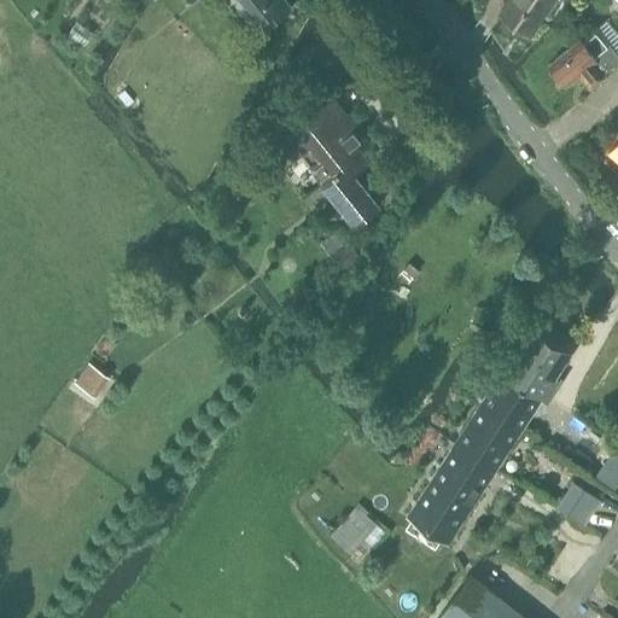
[(287,0),(242,0),(264,28),(292,6),(287,0)]
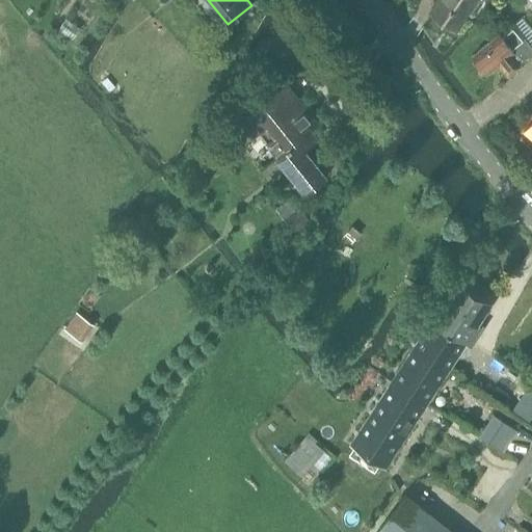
[(432,11),(455,28),(471,8),(470,8),(474,0),(441,0),(433,11),(432,11)]
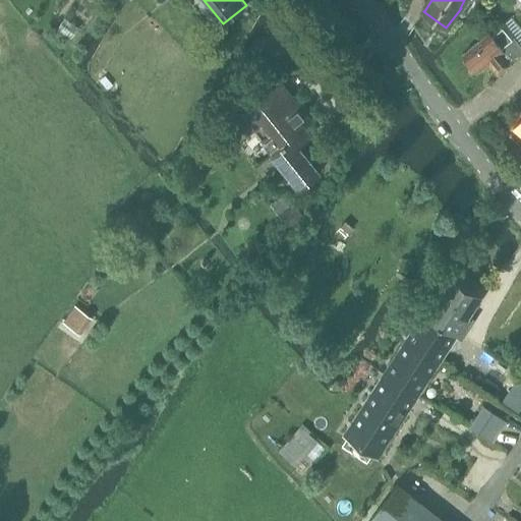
[(491,59),(497,65),(495,67),(498,72),(510,63),(508,61),(520,50),(520,44),(504,23),(491,34),(489,32),(463,54),(477,71),(491,59)]
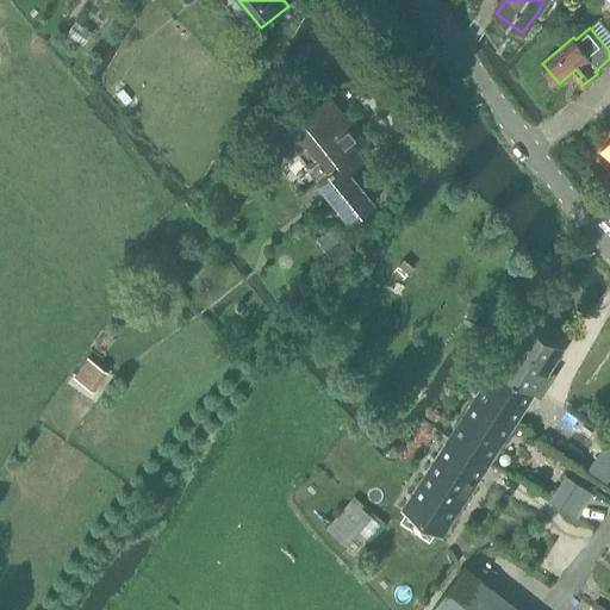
[(123,89),(118,93),(126,105),(131,100),(123,89)]
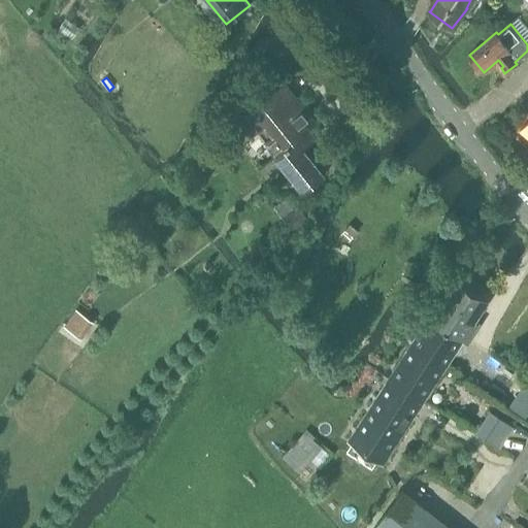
[(249,137),(258,130),(276,154),(274,155),(303,191),(324,174),(303,147),(312,140),(305,131),(316,123),(283,81),(269,92),(234,119),(249,137)]
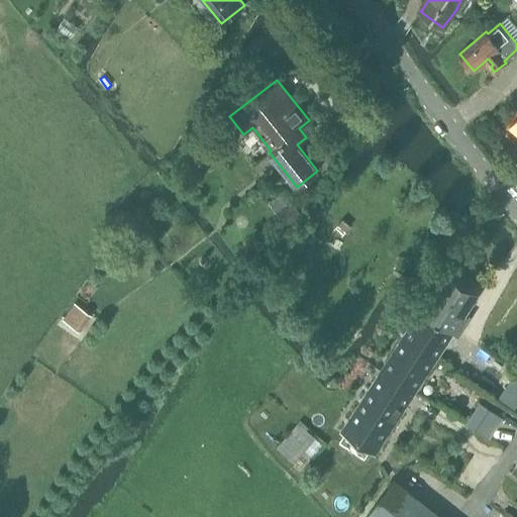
[(305,215),(292,198),(275,211),(288,227),(305,215)]
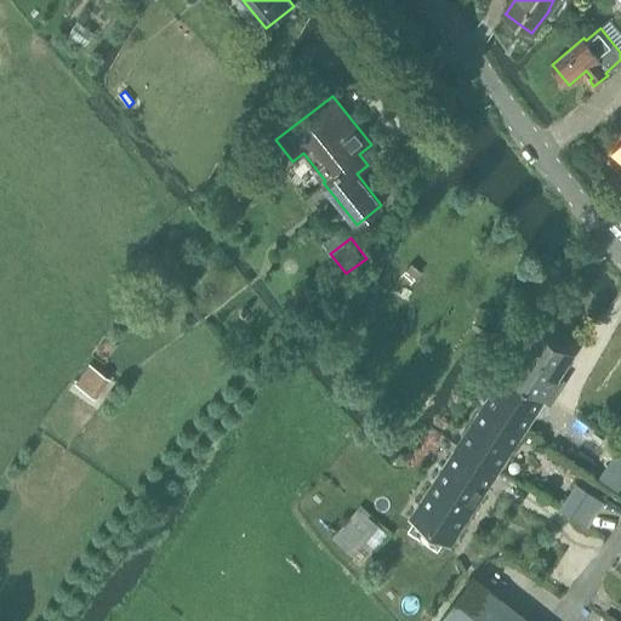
[(573,352),(535,328),(519,352),(512,348),(493,380),(497,383),(483,405),(524,431),(525,432),(546,399),(550,402),(564,381),(557,376),(573,352)]
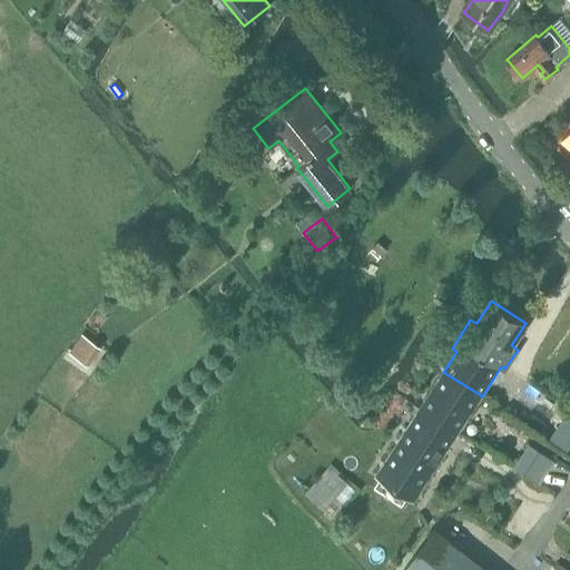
[(82,334),(70,352),(87,364),(100,346),(82,334)]
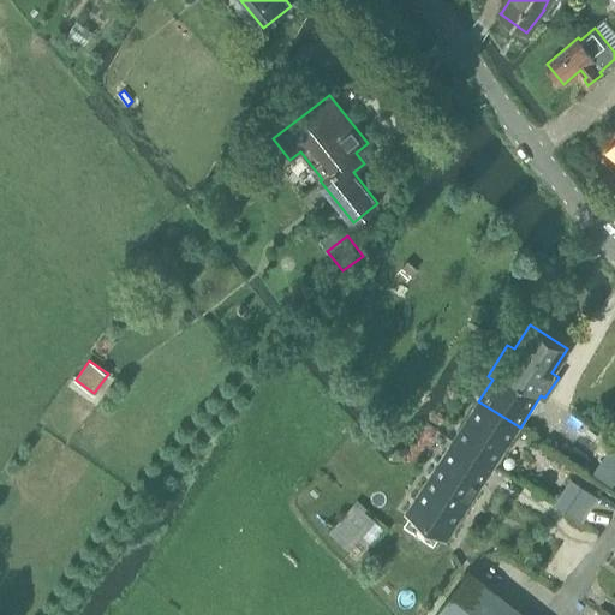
[(478,401),(454,440),(494,465),(495,466),(520,428),(519,427),(478,401)]
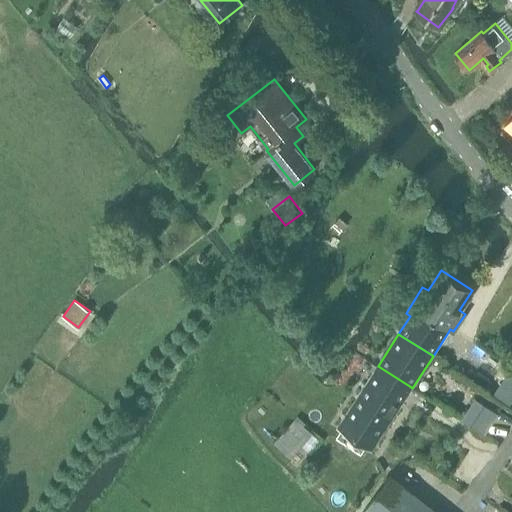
[(411,387),(378,366),(339,427),(373,449),(412,388),(411,387)]
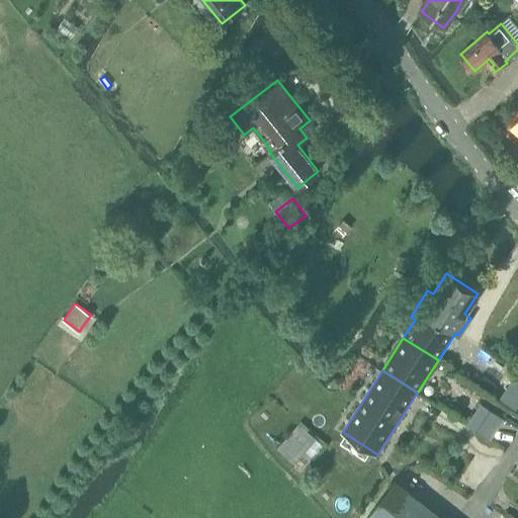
[(517,409),(517,407),(517,373),(502,399),(517,409)]
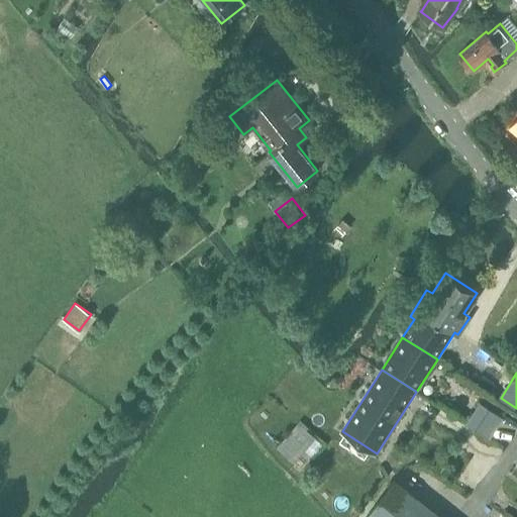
[(483,406),(471,427),(493,440),(506,420),(483,406)]
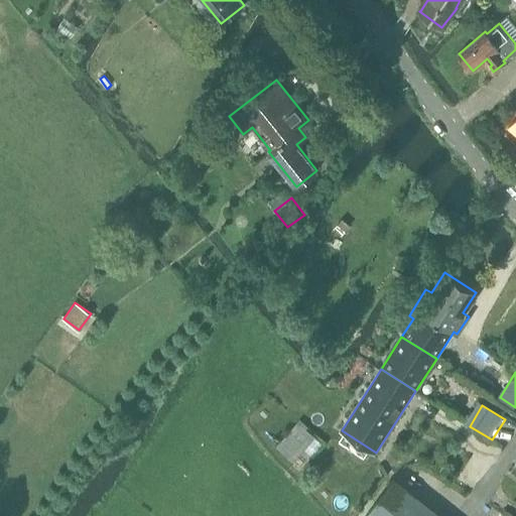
[(298,423),(276,447),(288,458),(309,432),(298,423)]
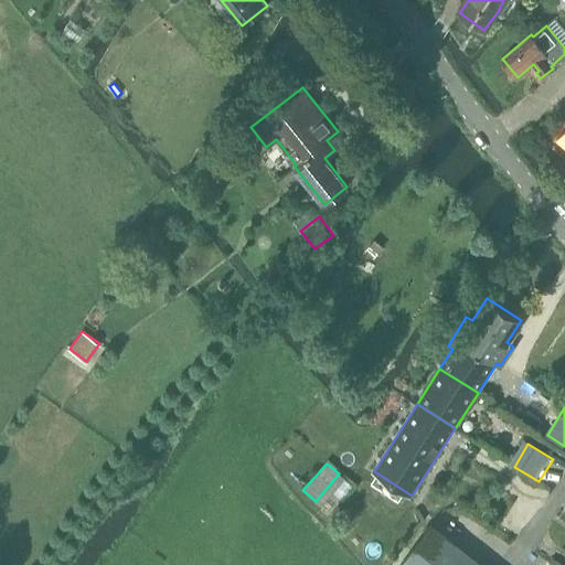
[(480,564),(430,526),(400,564),(480,564)]
